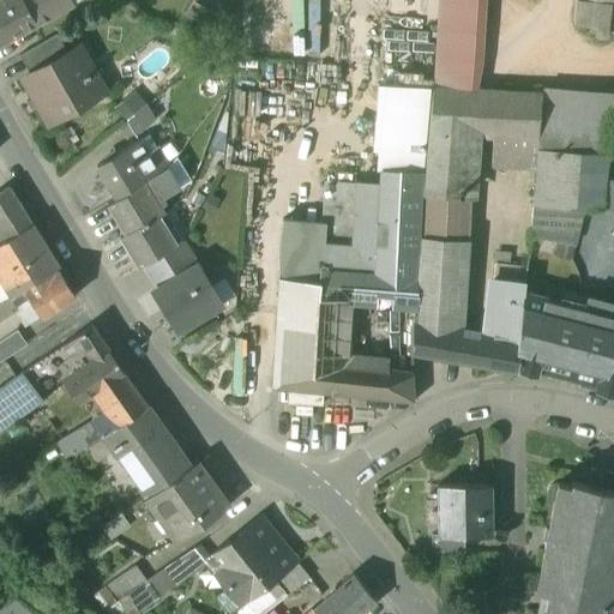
[(22,0),(6,0),(0,4),(0,44),(36,24),(22,0)]
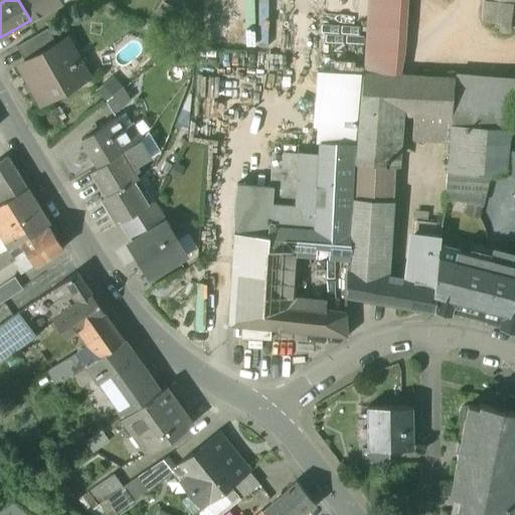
[(58,0),(18,0),(30,20),(60,3),(58,0)]
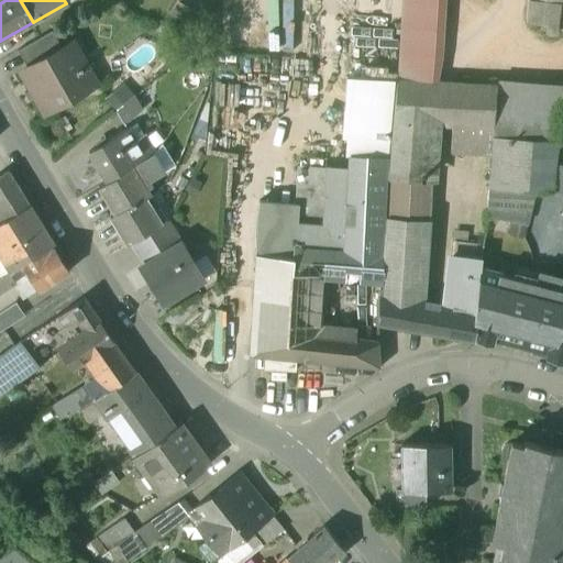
[(326,0),(326,11),(341,12),(341,9),(365,10),(364,0),(326,0)]
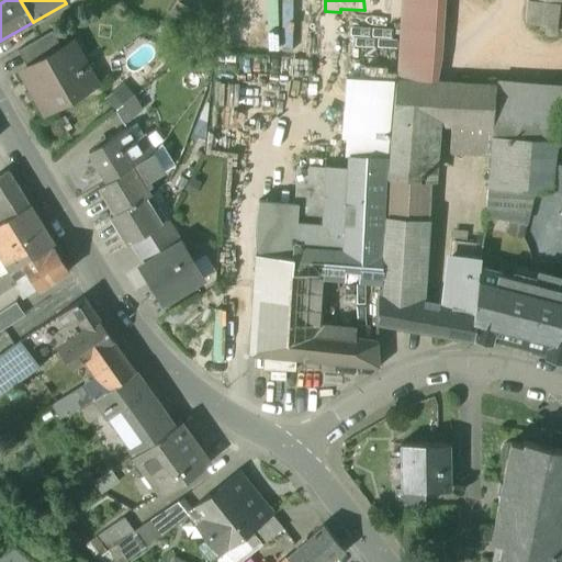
[(401,0),(396,79),(437,81),(442,0),(401,0)]
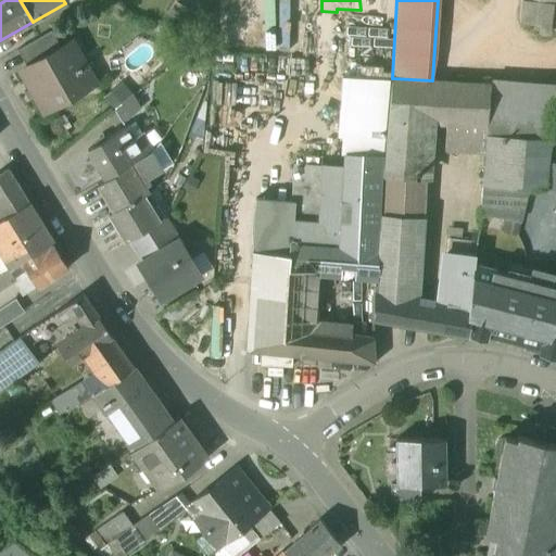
[(555,0),(521,0),(519,21),(541,24),(539,32),(551,33),(554,4),(555,4),(555,0)]
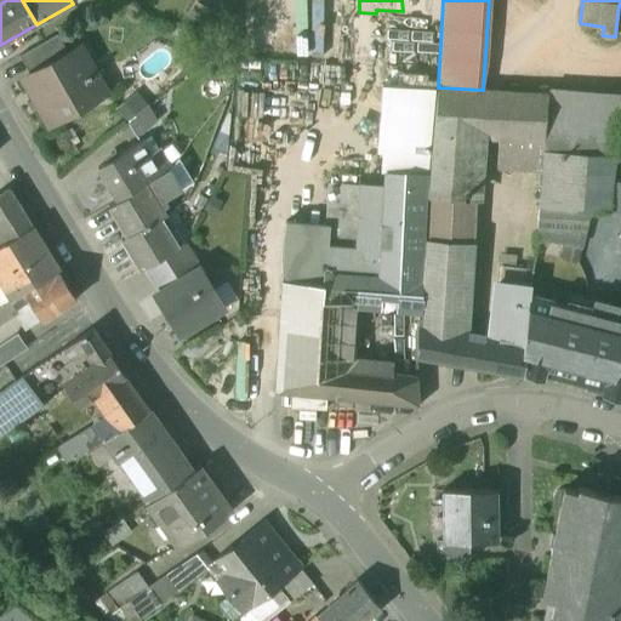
[(57,35),(20,57),(30,77),(68,55),(57,35)]
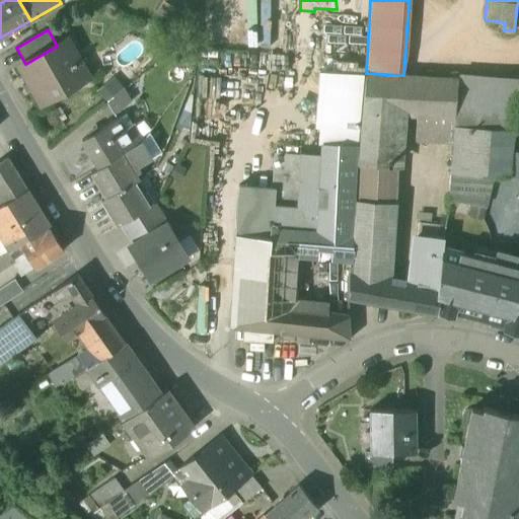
[(57,46),(25,64),(32,75),(26,78),(36,95),(43,91),(48,100),(80,81),(72,68),(76,65),(75,64),(79,61),(66,40),(57,46)]
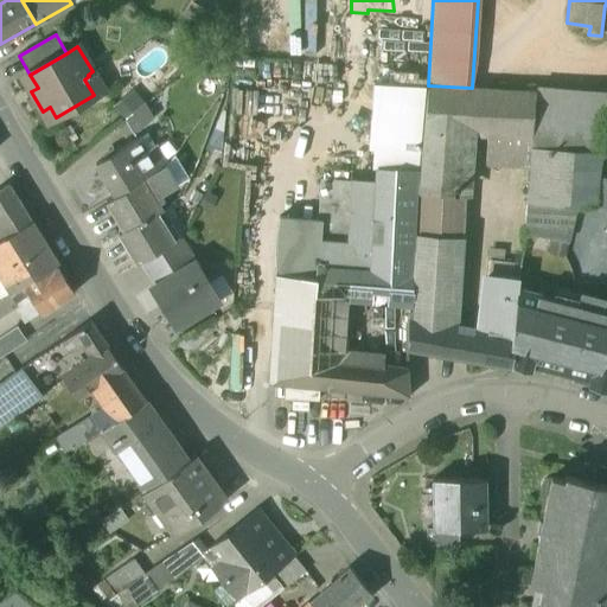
[(426,87),(383,84),(376,168),(416,171),(426,87)]
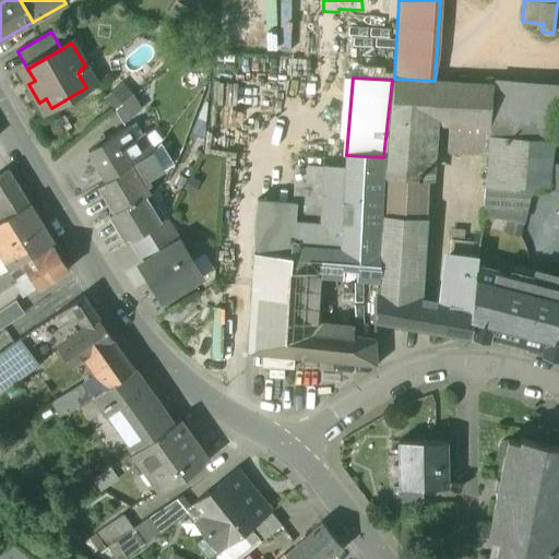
[(435,81),(394,79),(391,121),(429,125),(489,129),(494,85),(435,81)]
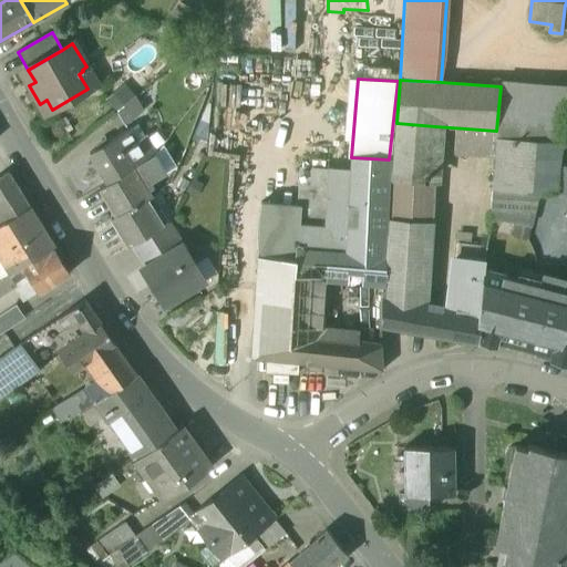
[(566,102),(566,91),(501,85),(501,86),(496,131),(496,137),(562,143),(566,102)]
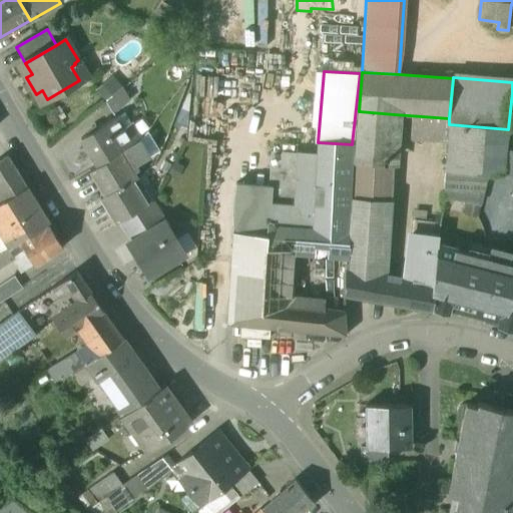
[(123,88),(105,102),(112,114),(129,99),(123,88)]
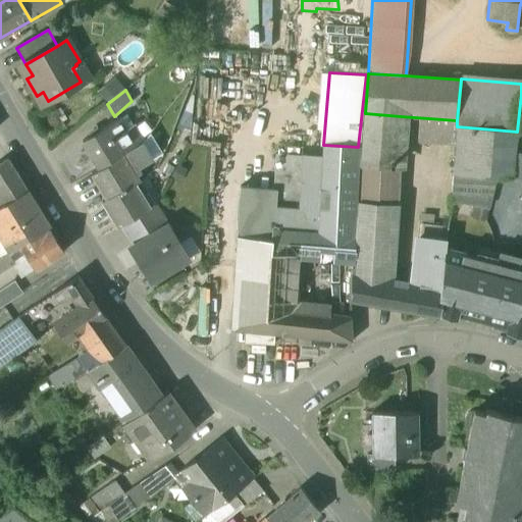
[(401,116),(365,113),(361,165),(397,168),(401,116)]
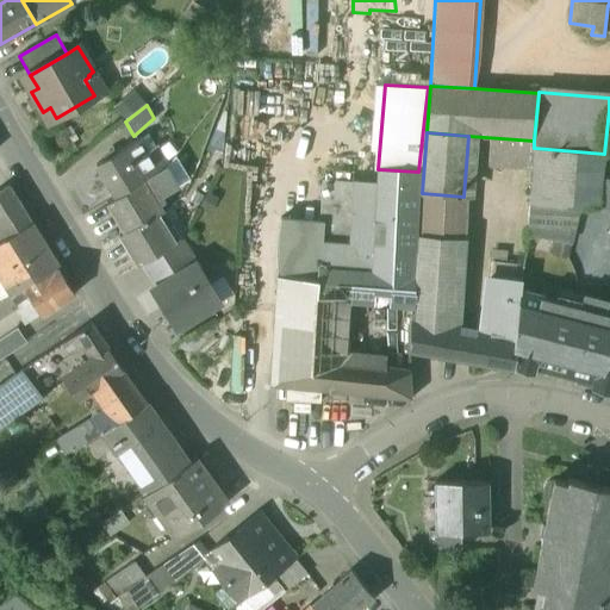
[(138,141),(97,165),(116,197),(156,172),(138,141)]
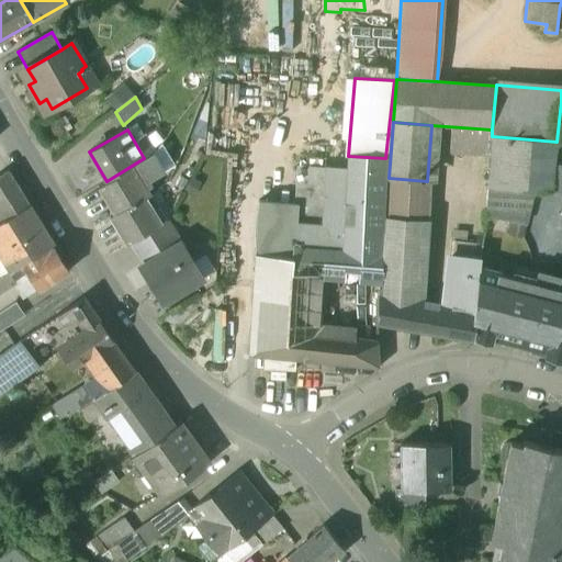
[(557,142),(492,136),(487,187),(534,191),(549,192),(557,142)]
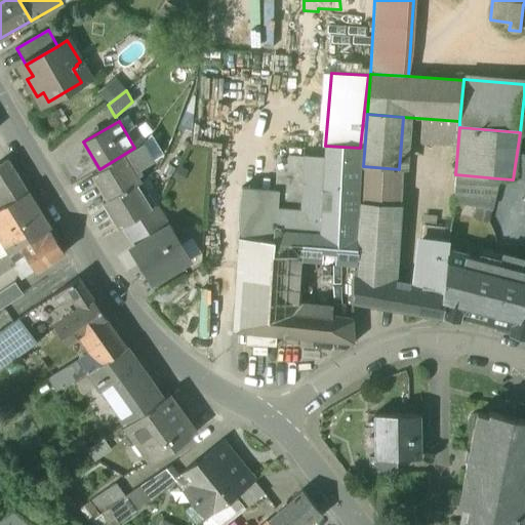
[(99,169),(91,173),(107,200),(138,179),(132,169),(151,159),(142,144),(134,148),(99,169)]
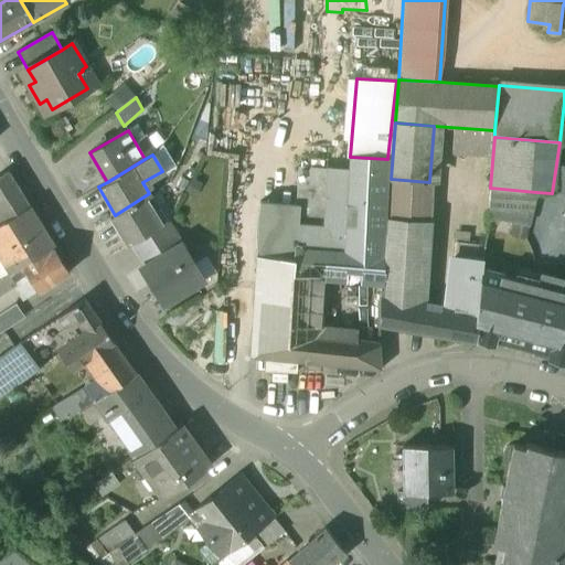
[(387,159),(350,157),(349,173),(345,228),(296,226),(294,259),(290,324),(322,327),(327,277),(371,281),(371,278),(381,279),(387,159)]
